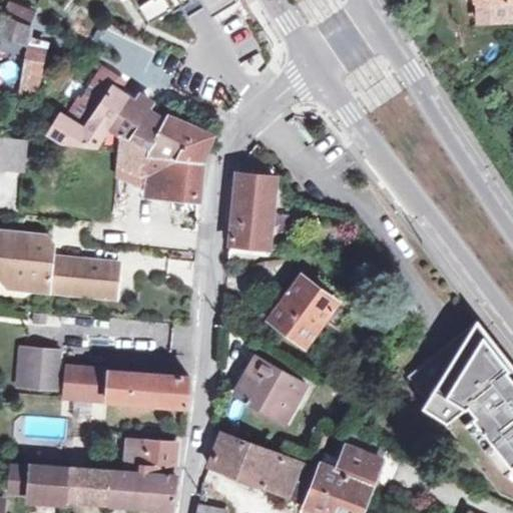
[(169,0),(173,9),(186,0),(202,0),(208,12),(228,0),(169,0)]
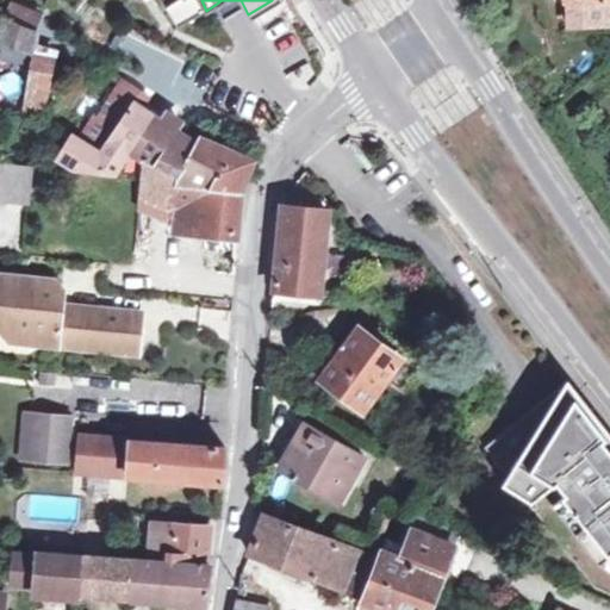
[(609,0),(562,0),(564,2),(570,2),(571,29),(609,26),(609,20),(609,1),(609,0)]
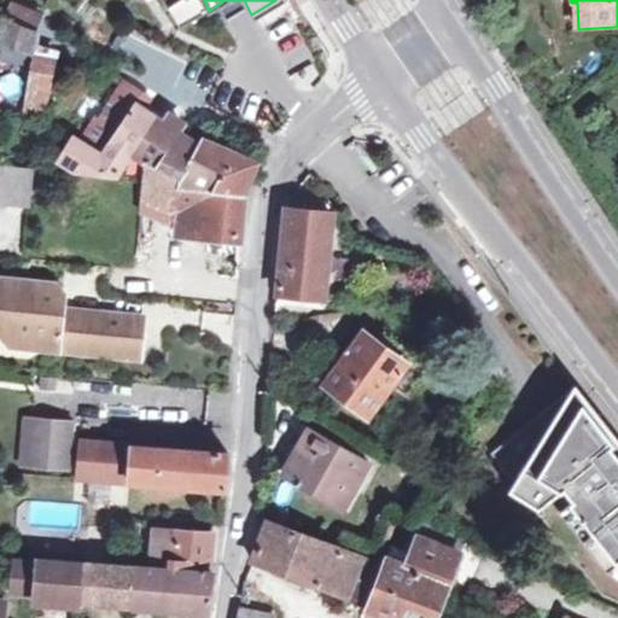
[(13,4),(6,19),(34,30),(40,16),(13,4)]
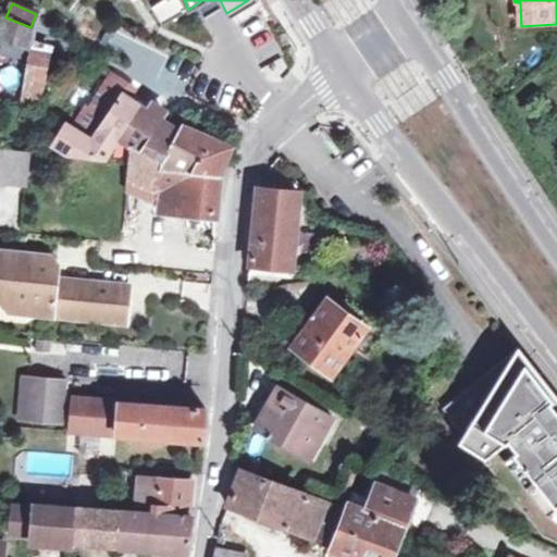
[(31,27),(5,17),(1,14),(0,17),(0,35),(29,46),(33,28),(31,27)]
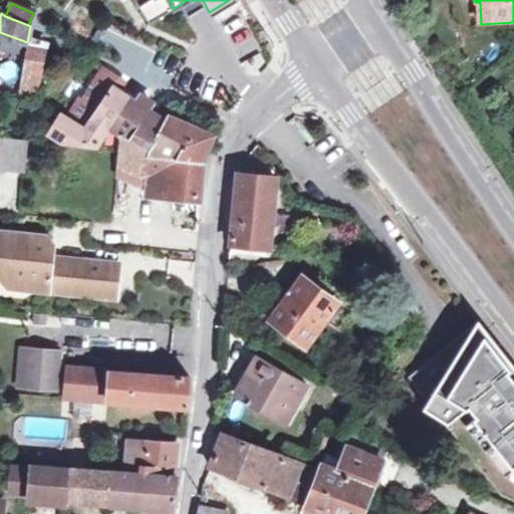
[(0,45),(24,55),(27,42),(0,32),(0,45)]
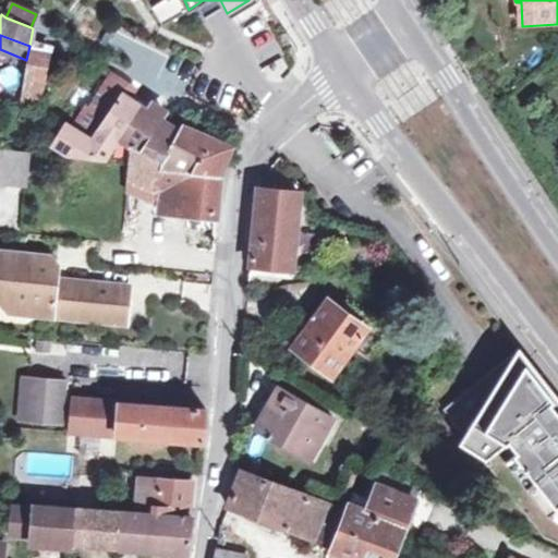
[(31,50),(22,100),(39,105),(49,53),(31,50)]
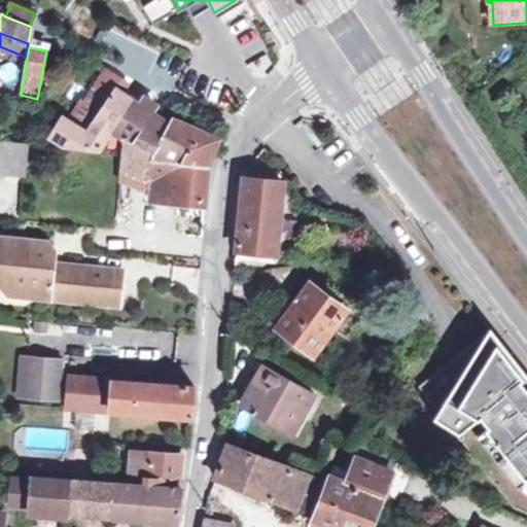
[(0,81),(15,80),(13,61),(0,62),(0,81)]
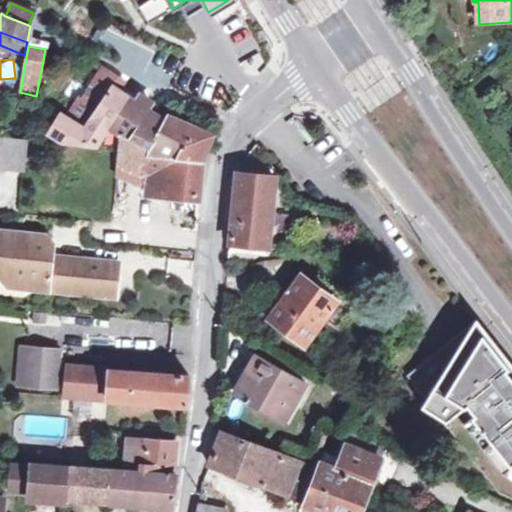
[(150,156),(146,191),(199,197),(202,162),(214,135),(169,115),(166,122),(147,109),(152,102),(140,95),(135,102),(113,89),(116,86),(118,87),(123,80),(110,71),(108,74),(104,72),(105,71),(100,68),(89,85),(92,87),(85,99),(80,96),(67,117),(61,113),(48,133),(61,140),(95,144),(109,125),(118,130),(118,136),(151,152),(150,156)]
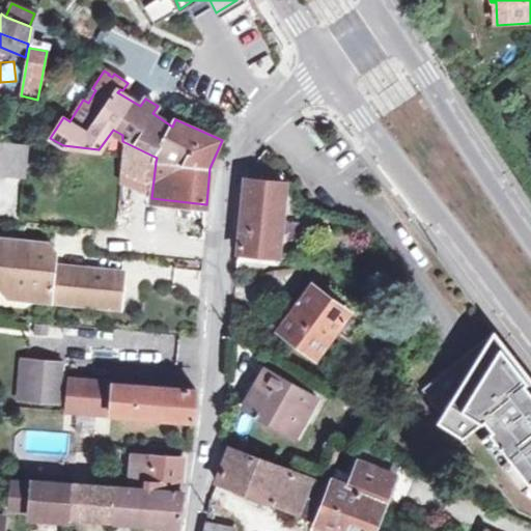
[(157,158),(122,141),(120,151),(115,221),(124,222),(149,223),(151,198),(156,162),(157,158)]
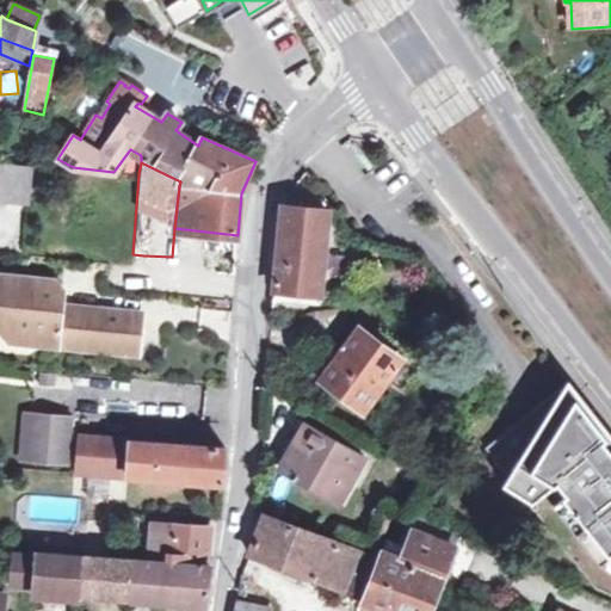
[(0,164),(0,199),(29,203),(34,168),(0,164)]
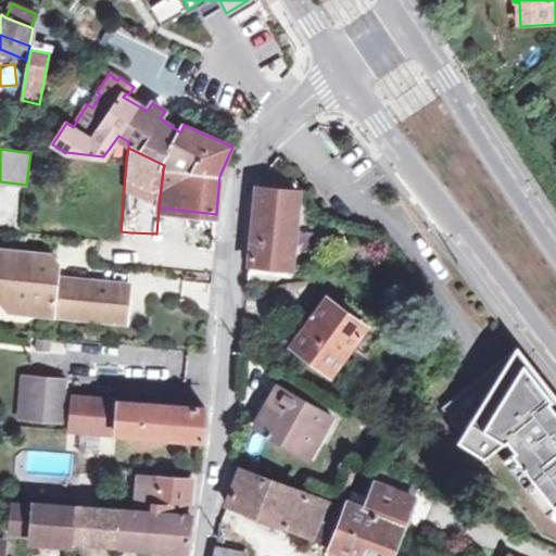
[(293,267),(302,193),(261,190),(253,263),(293,267)]
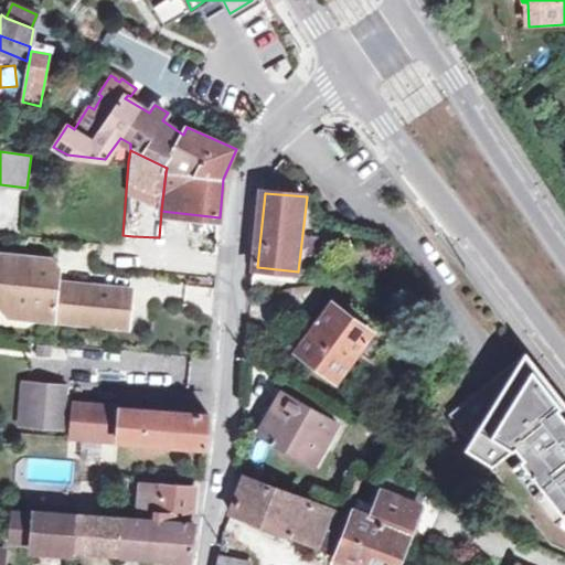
[(132,236),(123,235),(123,245),(132,245),(132,236)]
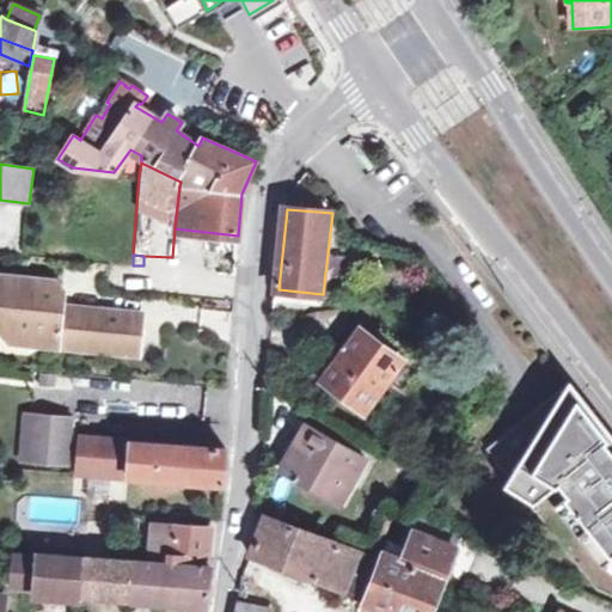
[(44,286),(46,280),(0,275),(0,322),(7,330),(37,332),(43,342),(124,350),(128,312),(108,308),(103,312),(62,307),(65,289),(44,286)]
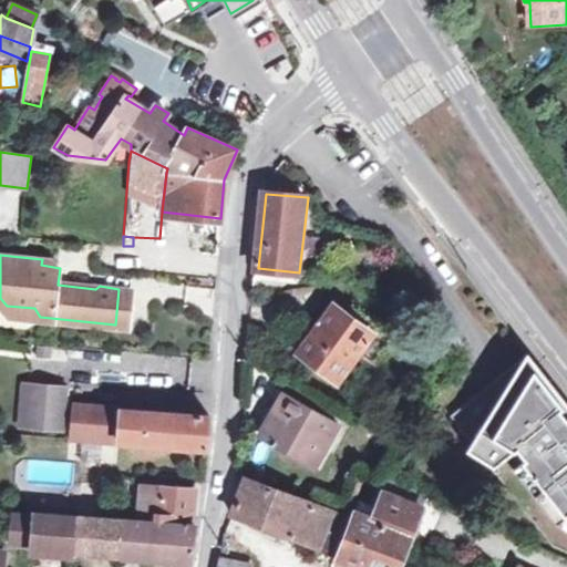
[(132,290),(119,289),(115,325),(129,326),(132,290)]
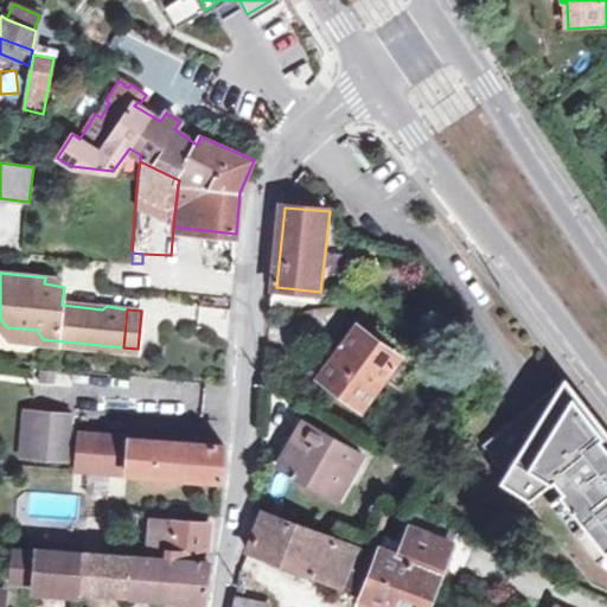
[(320,377),(363,409),(402,357),(358,325),(320,377)]
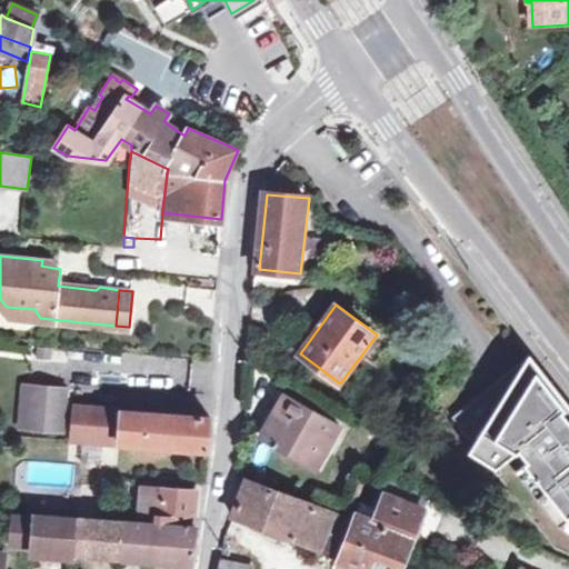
[(15,316),(40,318),(35,309),(7,307),(15,316)]
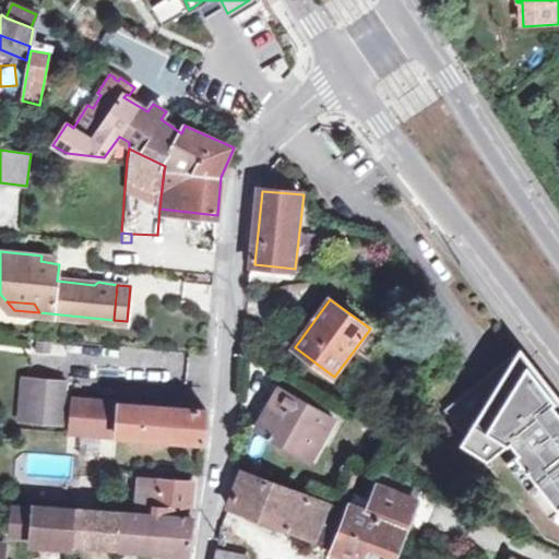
[(526,361),(519,353),(510,367),(514,370),(526,361)]
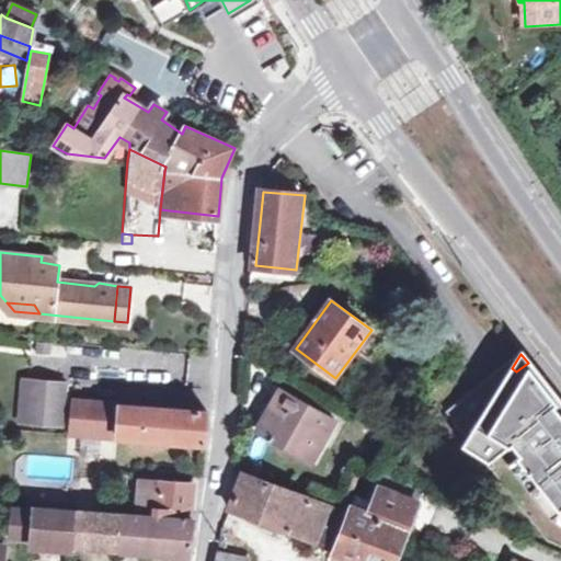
[(560,403),(528,363),(516,371),(512,368),(462,444),(477,453),(474,461),(484,468),(504,448),(515,457),(512,461),(560,508),(560,403)]
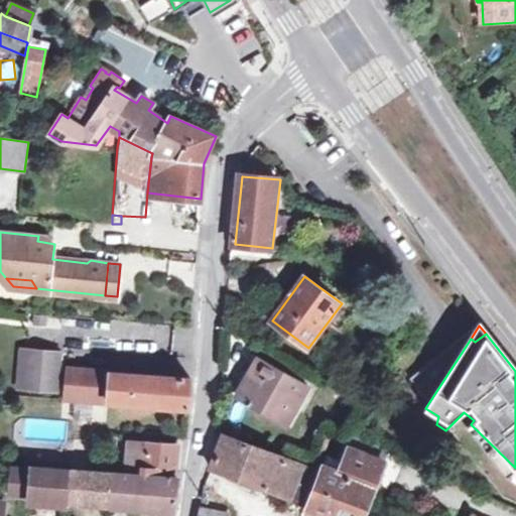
[(68,353),(34,351),(31,388),(63,391),(68,353)]
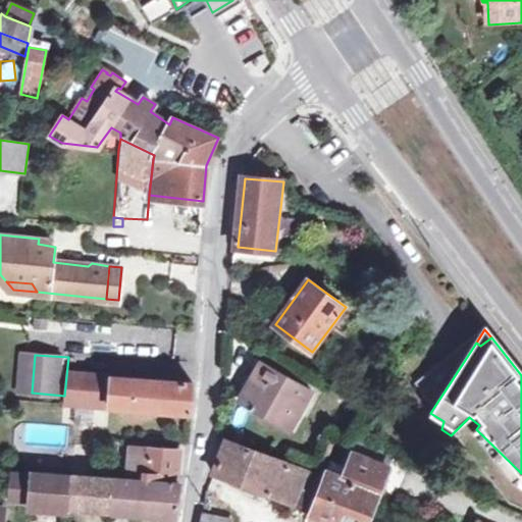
[(262,363),(252,383),(264,390),(255,408),(291,427),(311,392),(262,363)]
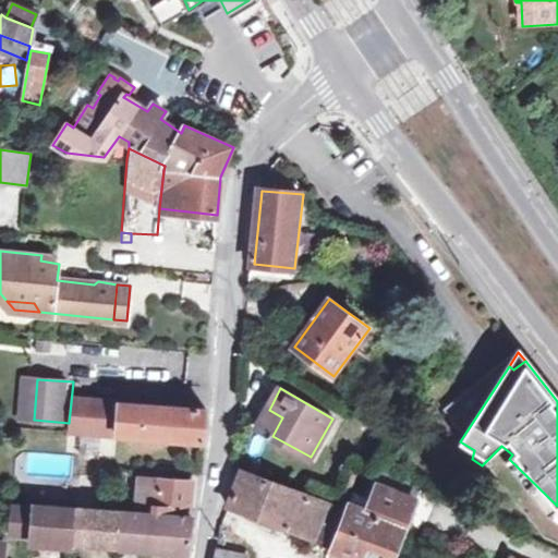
[(75,392),(72,429),(98,431),(98,427),(116,428),(116,433),(204,440),(206,408),(119,400),(119,395),(75,392)]
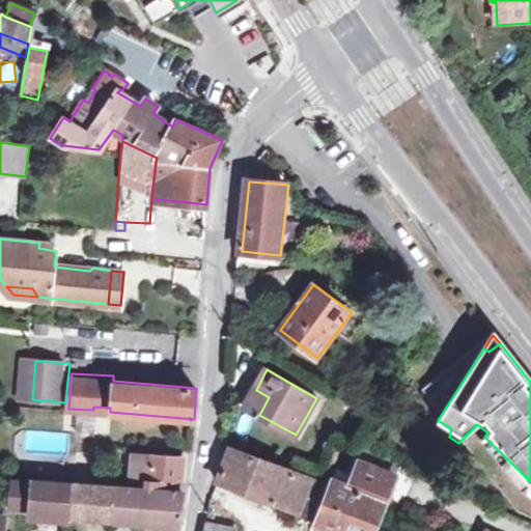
[(246,408),(259,415),(269,397),(256,390),(246,408)]
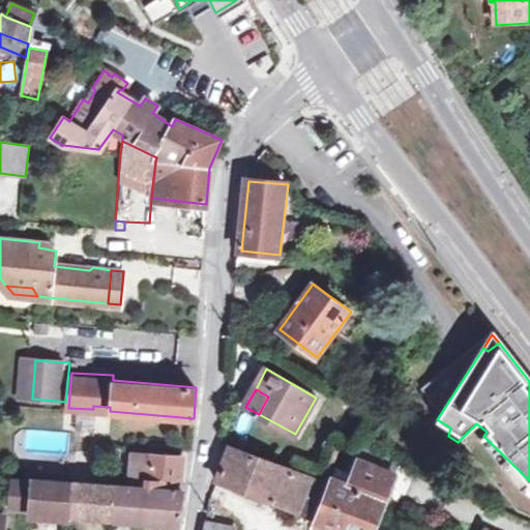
[(75,428),(91,430),(92,412),(77,411),(75,428)]
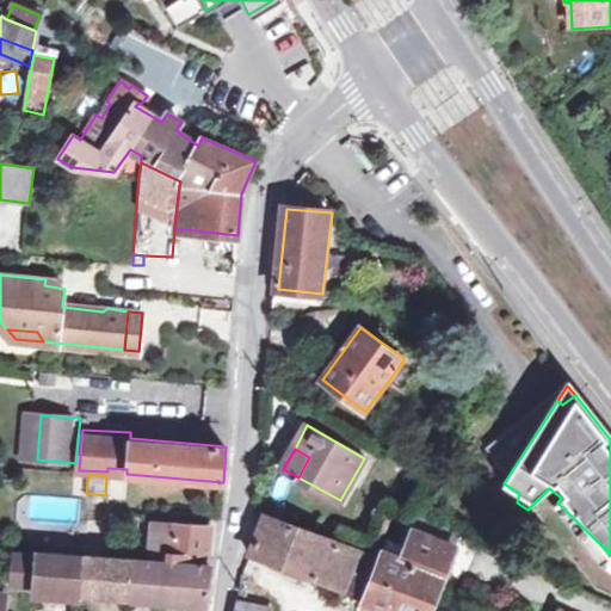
[(519,493),(504,483),(499,494),(517,503),(519,493)]
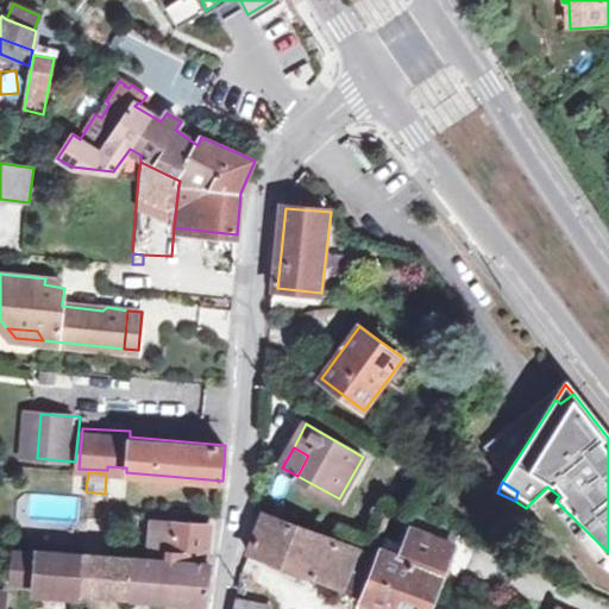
[(559,496),(547,487),(537,500),(600,562),(608,565),(608,552),(556,501),(559,496)]
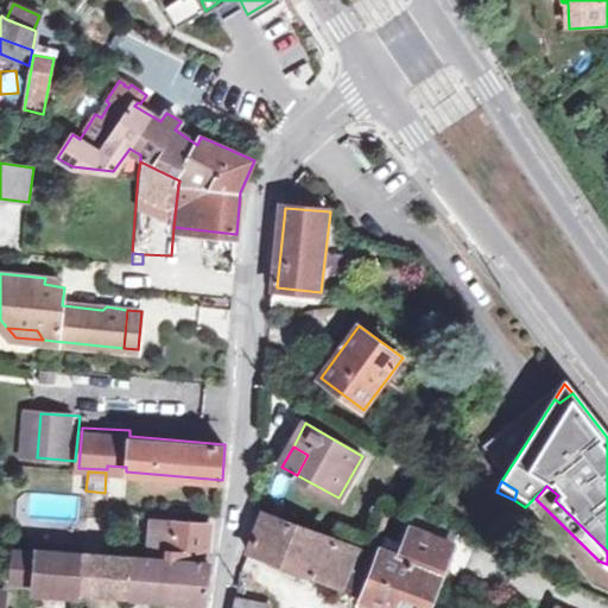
[(401,558),(382,550),(379,557),(266,513),(252,553),(365,596),(362,602),(377,607),(393,607),(400,591),(417,599),(426,602),(434,597),(454,545),(412,529),(406,548),(401,558)]
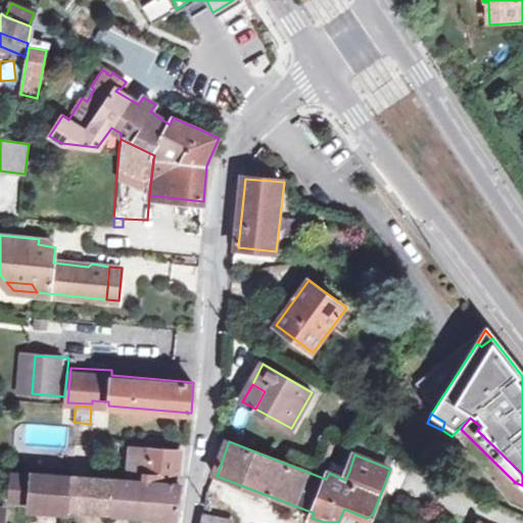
[(135,478),(98,476),(32,472),(32,477),(31,500),(31,506),(176,517),(181,482),(176,482),(178,449),(132,446),(129,467),(129,471),(135,472),(135,478)]
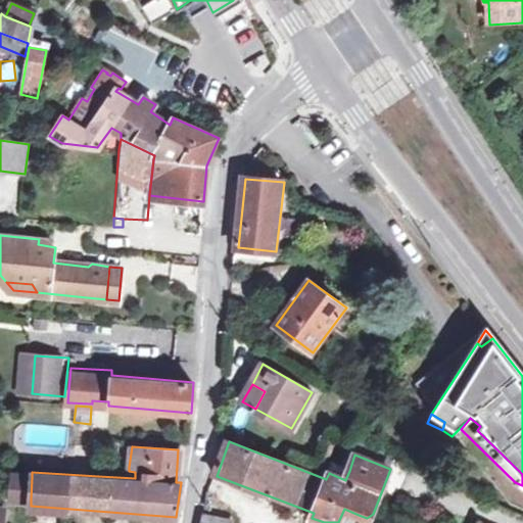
[(332,465),(329,473),(345,480),(349,471),(332,465)]
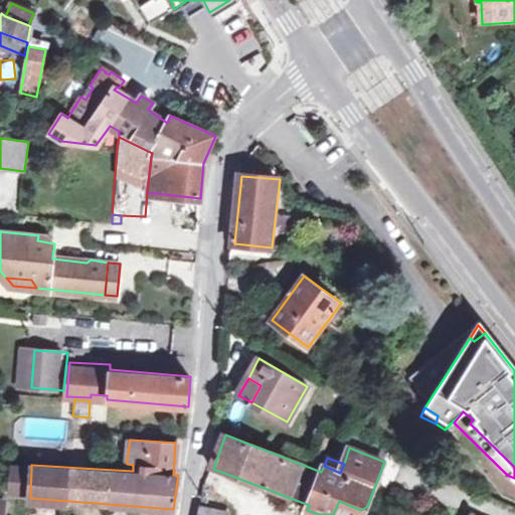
[(127,464),(127,460),(97,459),(97,469),(133,471),(133,465),(127,464)]
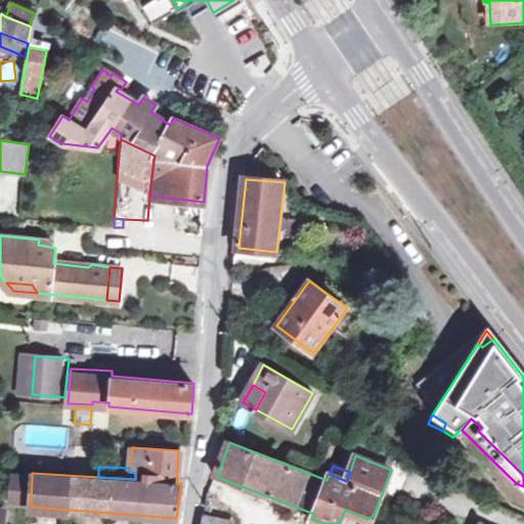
[(31,500),(32,478),(17,477),(15,500),(31,500)]
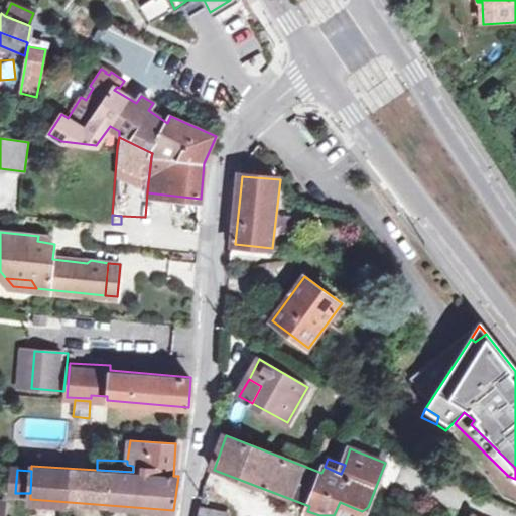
[(340,502),(334,515),(350,515),(354,508),(340,502)]
